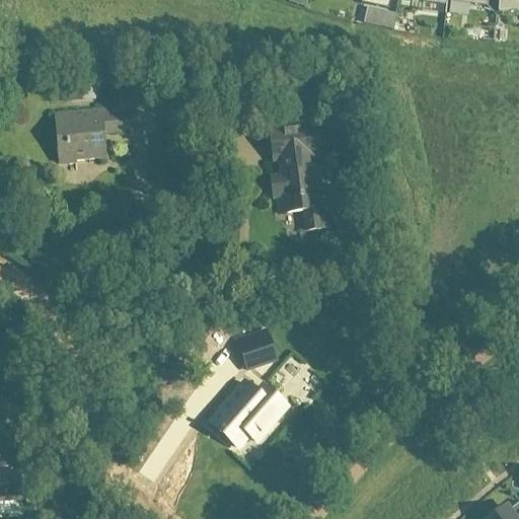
[(361,0),(361,3),(388,9),(390,0),(361,0)]
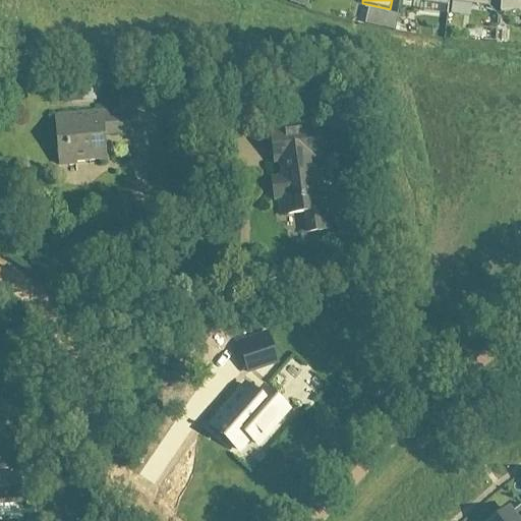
[(520,0),(500,0),(500,11),(520,10),(520,0)]
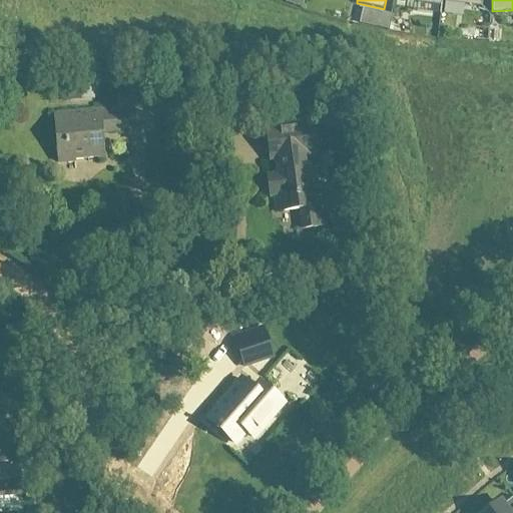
[(377,13),(374,26),(387,29),(390,16),(377,13)]
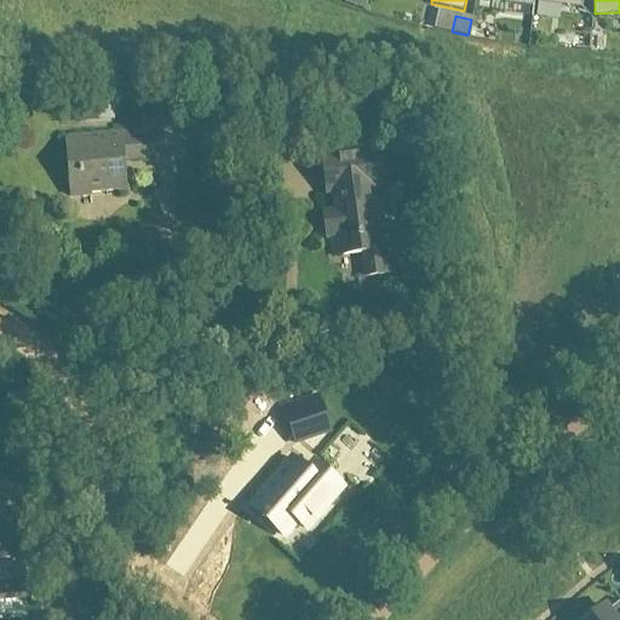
[(76,122),(114,120),(113,101),(75,104),(76,122)]
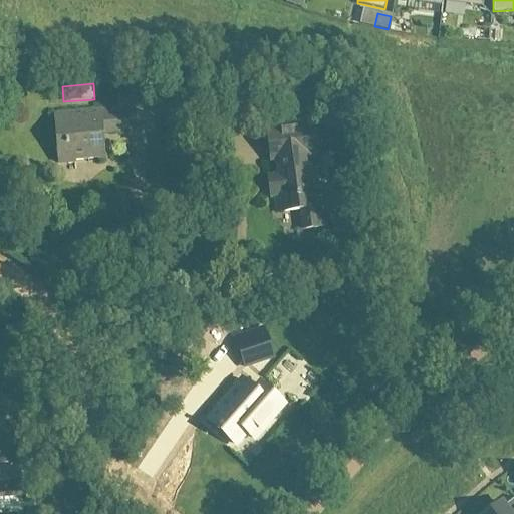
[(101,109),(54,114),(59,166),(75,164),(75,161),(98,159),(99,162),(105,161),(101,109)]
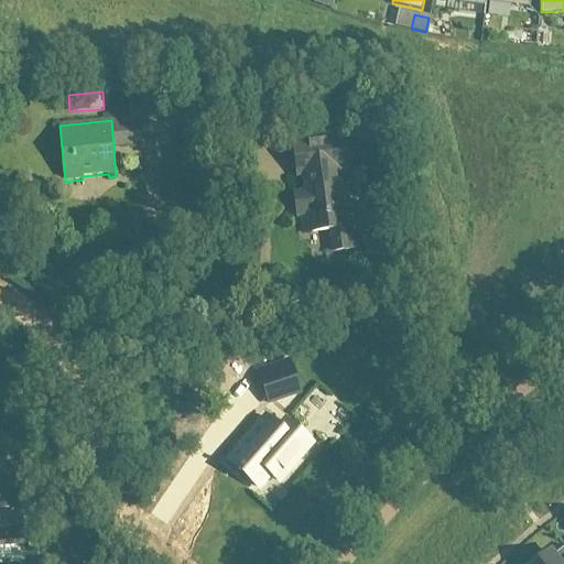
[(300,140),(301,145),(304,172),(301,173),(303,191),(293,192),(297,219),(308,218),(311,234),(327,231),(333,253),(354,250),(349,221),(347,221),(339,170),(346,169),(343,141),(342,134),(300,140)]
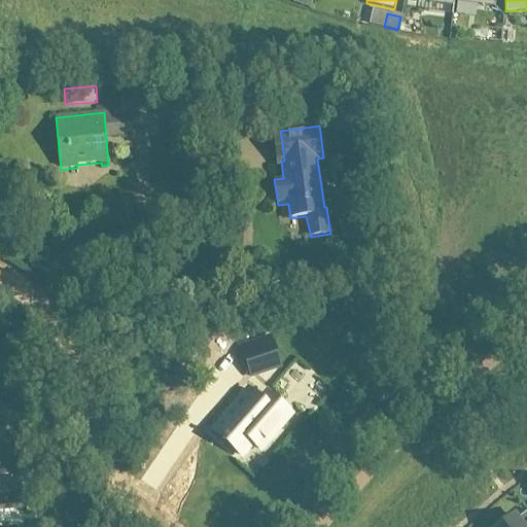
[(270,336),(241,346),(251,377),(280,367),(270,336)]
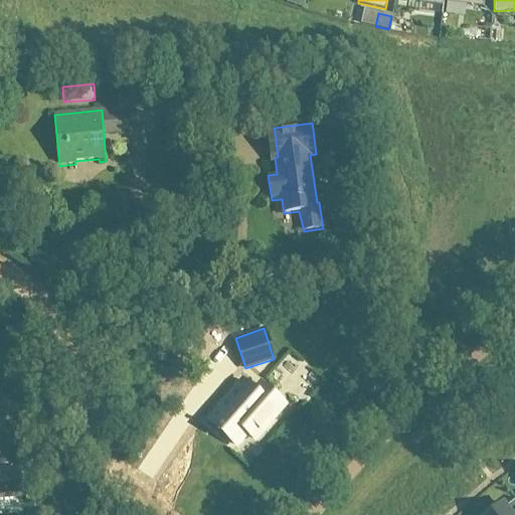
[(213,410),(204,421),(215,432),(217,430),(235,446),(258,420),(264,426),(284,404),(264,387),(256,394),(242,382),(215,412),(213,410)]
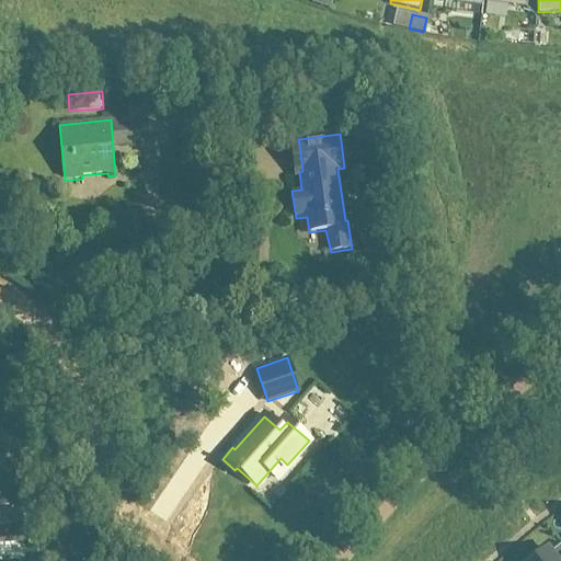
[(0,542),(24,542),(23,511),(0,512),(0,542)]
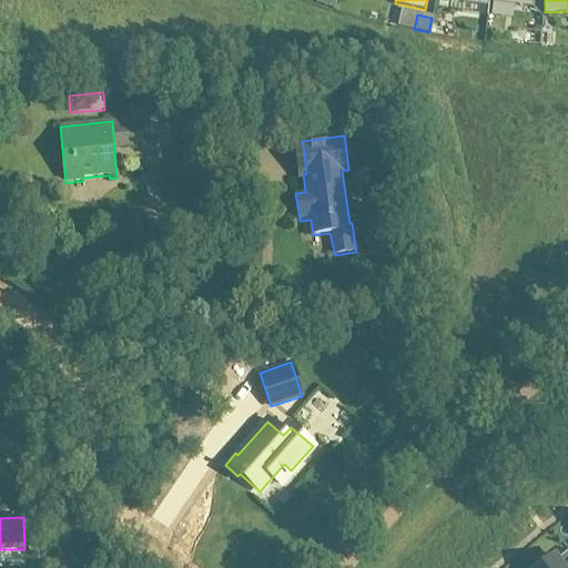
[(555,556),(538,567),(567,567),(567,550),(558,559),(555,556)]
